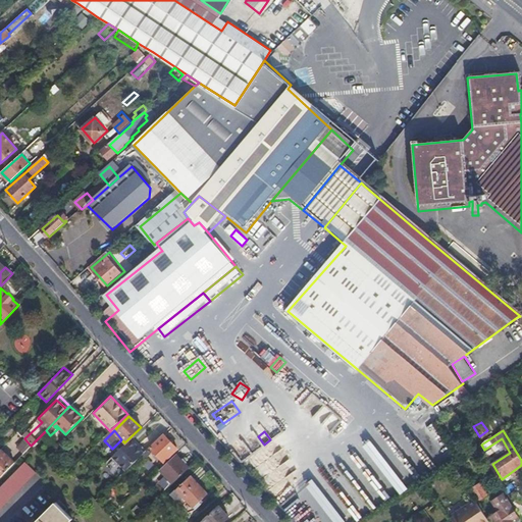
[(176,449),(163,435),(150,448),(163,461),(176,449)]
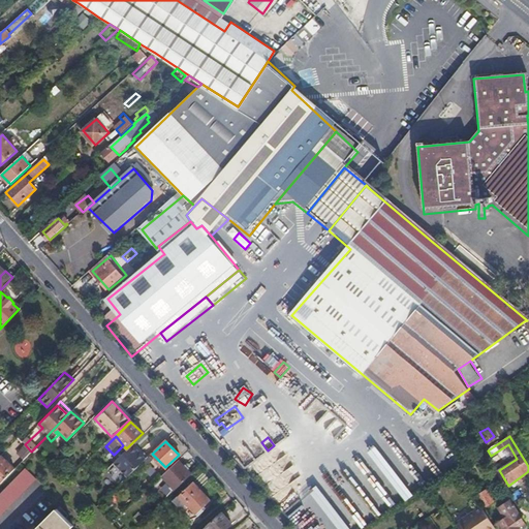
[(253,461),(284,509),(306,496),(297,479),(305,474),(284,441),(253,461)]
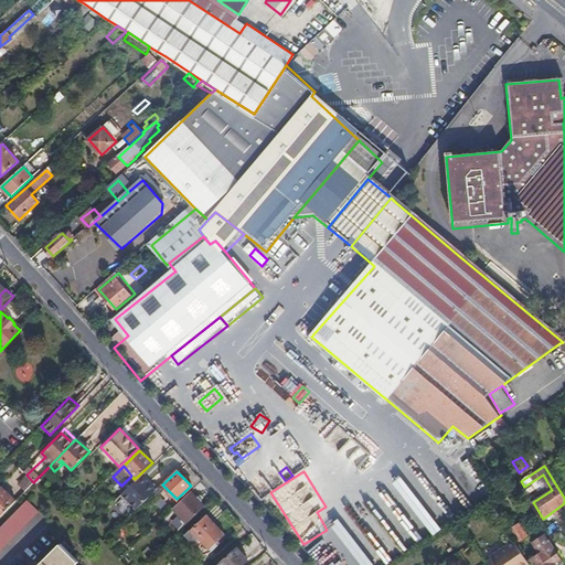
[(434,534),(446,528),(411,472),(398,480),(434,534)]
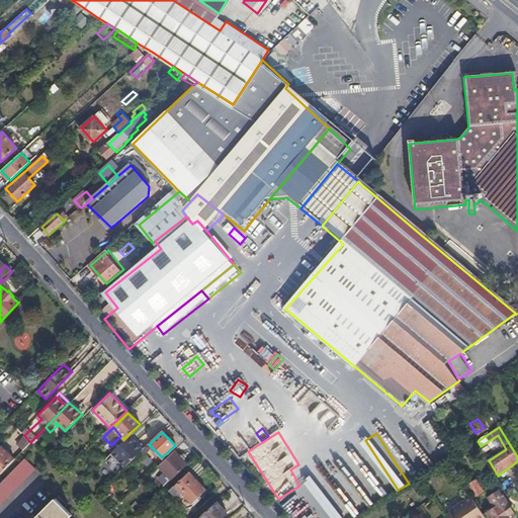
[(23,449),(30,442),(24,435),(16,443),(23,449)]
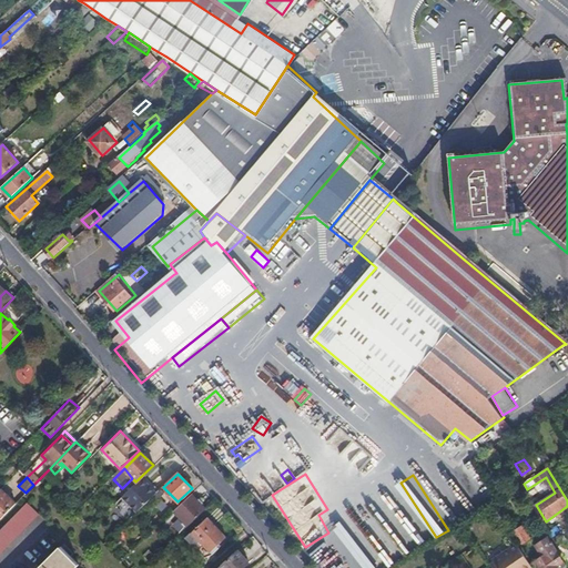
[(139,479),(115,503),(109,508),(123,524),(129,517),(145,501),(153,495),(144,485),(143,487),(138,482),(139,479)]
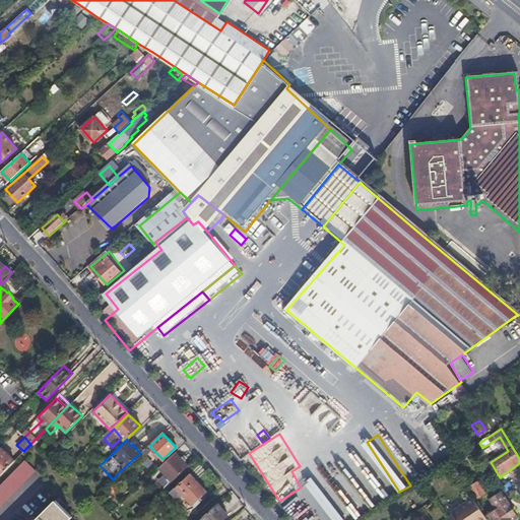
[(0,474),(14,460),(0,447),(0,474)]
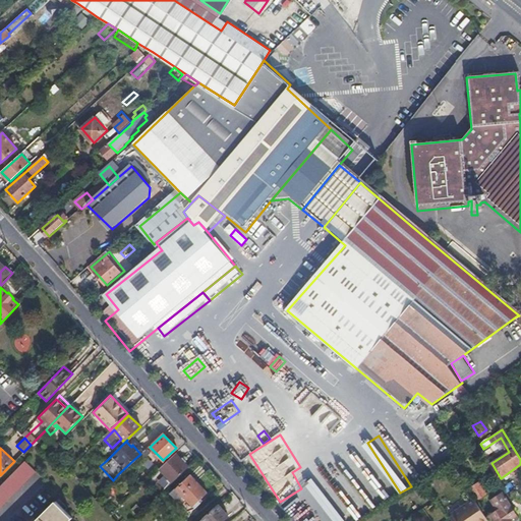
[(173,481),(188,467),(183,461),(180,457),(175,453),(160,468),(173,481)]
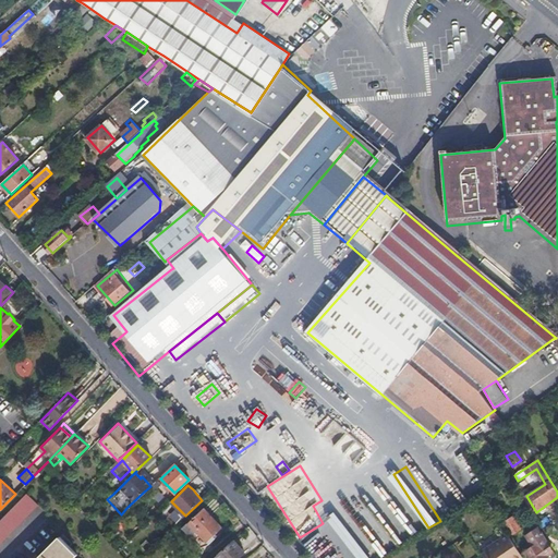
[(0,543),(37,506),(25,494),(0,519),(0,543)]
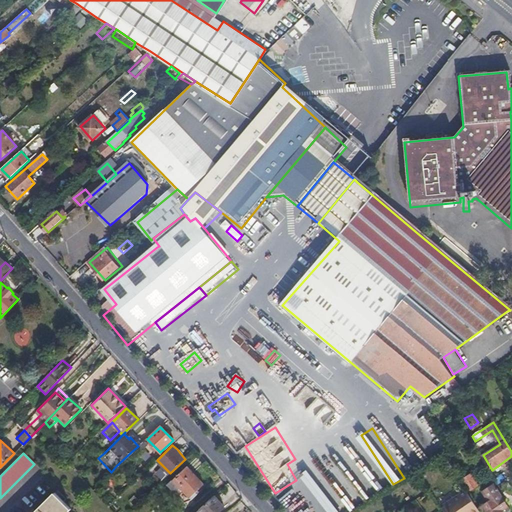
[(203,484),(187,466),(172,479),(180,487),(189,496),(203,484)]
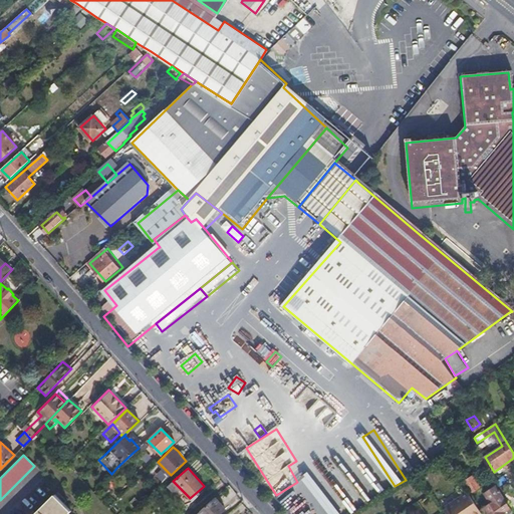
[(333,513),(347,513),(313,470),(304,477),(333,513)]
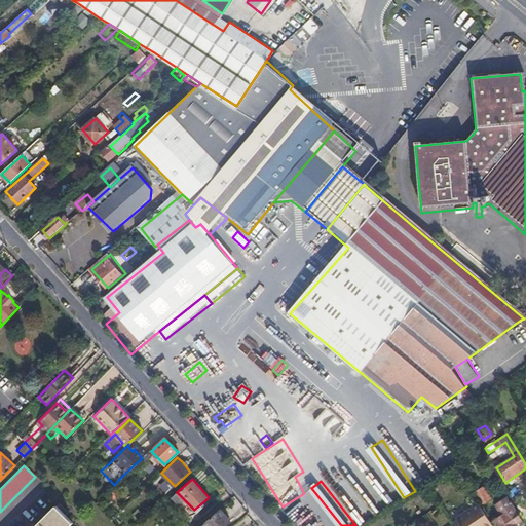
[(429,493),(424,487),(413,494),(416,498),(410,502),(412,505),(429,493)]
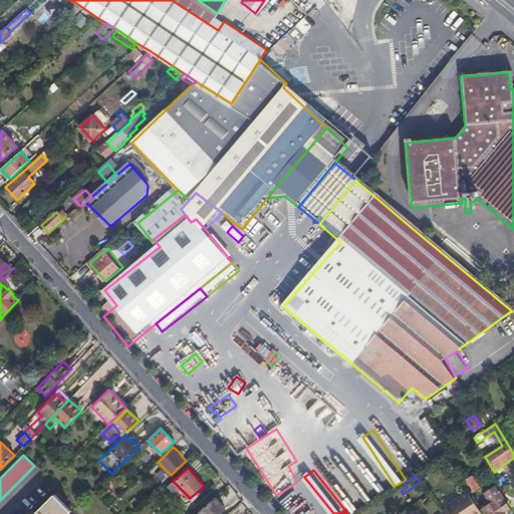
[(480,488),(472,477),(465,482),(472,493),(480,488)]
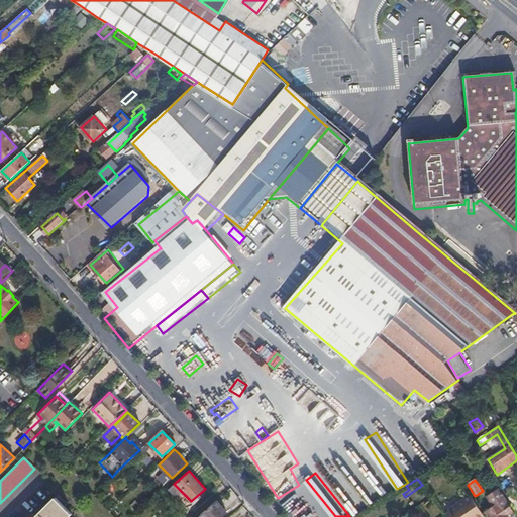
[(182,492),(174,484),(168,490),(176,498),(182,492)]
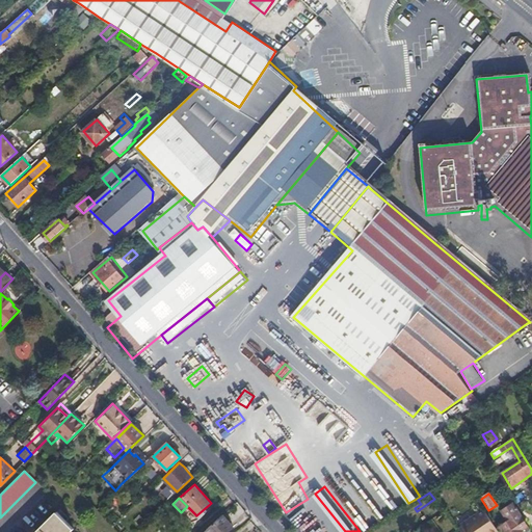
[(521,531),(523,531),(528,527),(511,504),(501,510),(509,522),(500,528),(502,531),(521,531)]
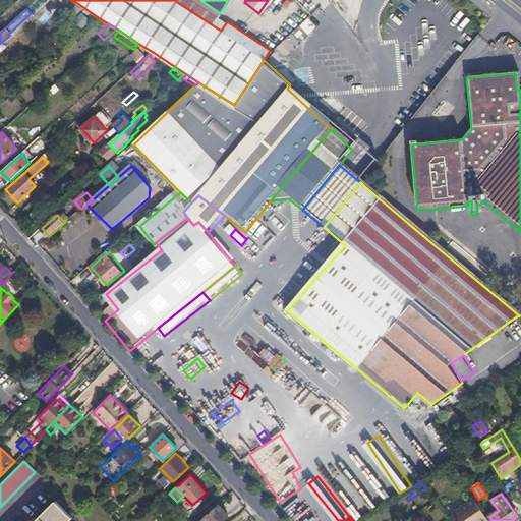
[(486,520),(472,500),(451,515),(451,516),(455,520),(486,520)]
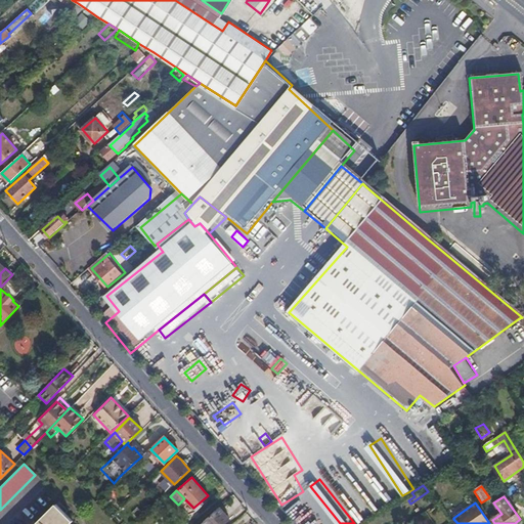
[(67,523),(71,521),(54,506),(36,523),(33,521),(30,523),(67,523)]
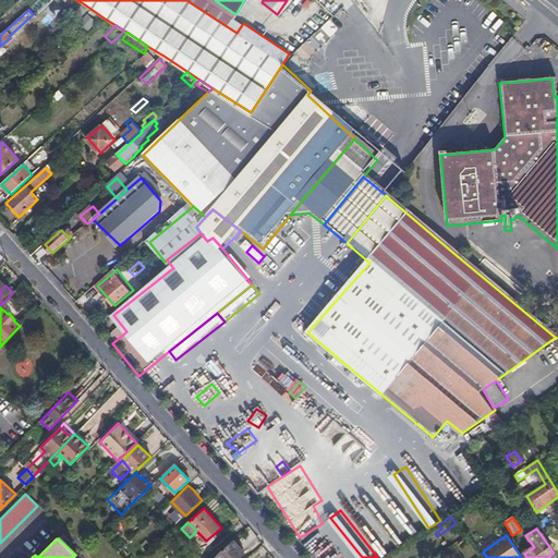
[(238,557),(244,554),(233,541),(213,557),(238,557)]
